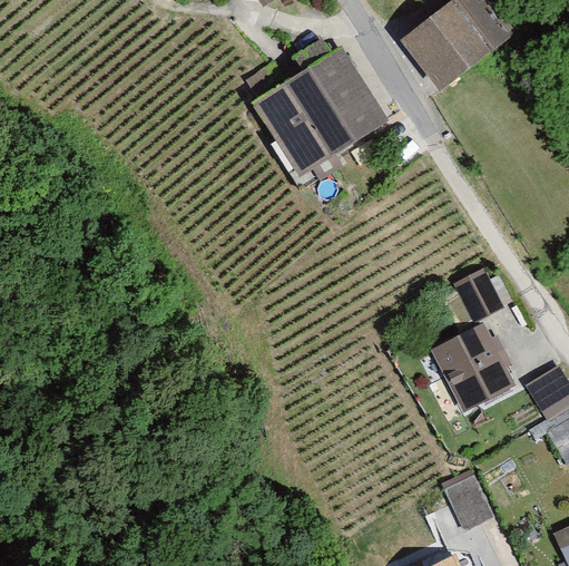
[(450,0),(399,40),(437,89),(514,30),(490,0),(450,0)]
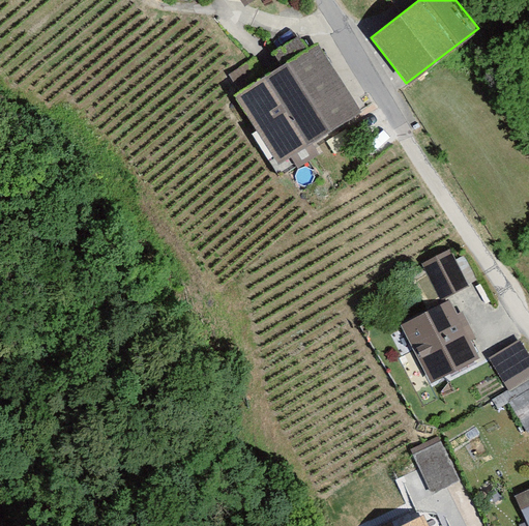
[(281,65),(233,94),(275,164),(359,113),(317,45),(310,49),(299,34),(271,51),(281,65)]
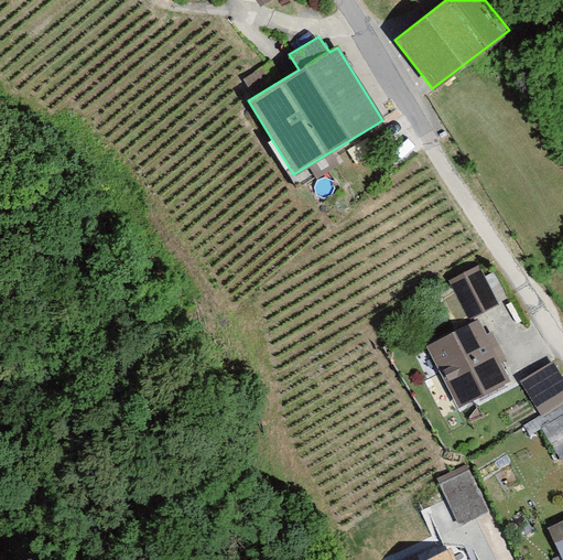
[(478,264),(447,280),(467,319),(498,303),(478,264)]
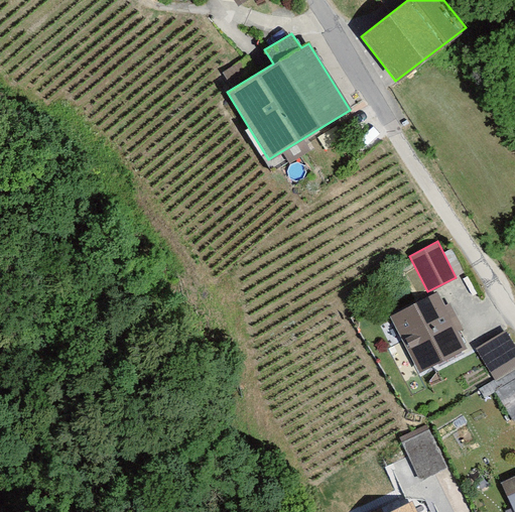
[(437,290),(386,315),(414,372),(465,347),(457,329),(463,326),(451,302),(444,305),(437,290)]
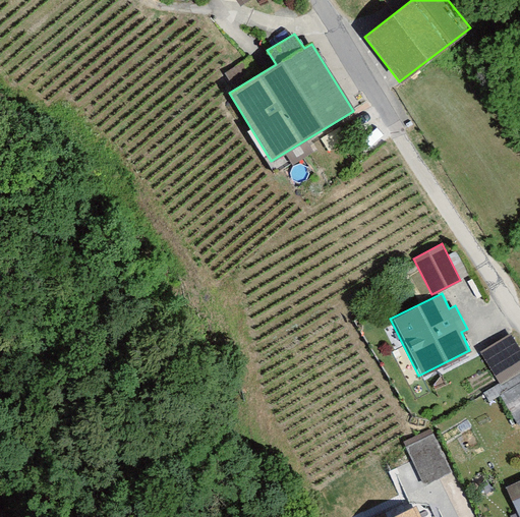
[(519,350),(509,333),(479,350),(499,382),(519,368),(519,350)]
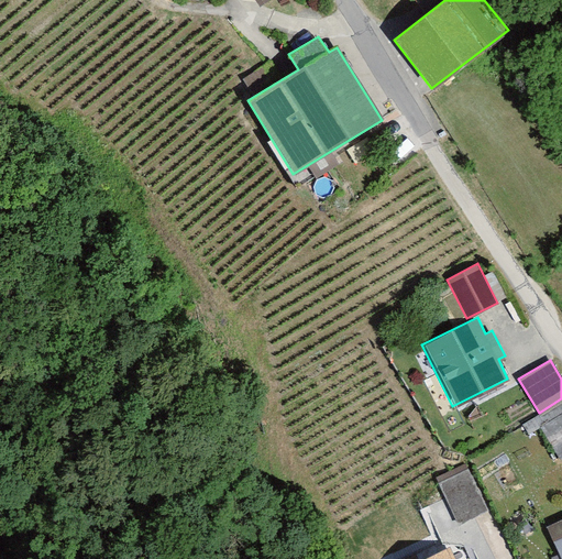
[(561,412),(539,426),(559,458),(561,455),(561,412)]
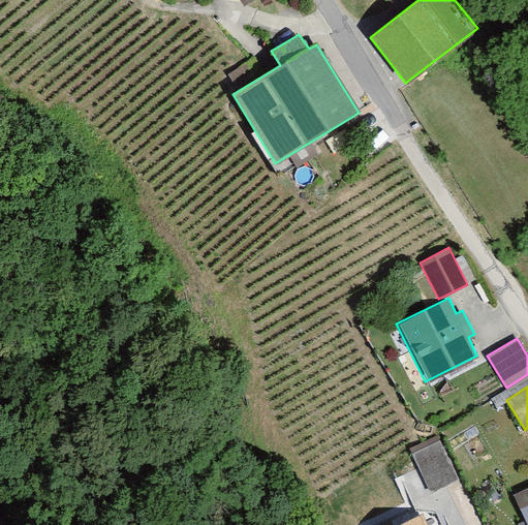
[(436,433),(409,446),(432,492),(459,479),(436,433)]
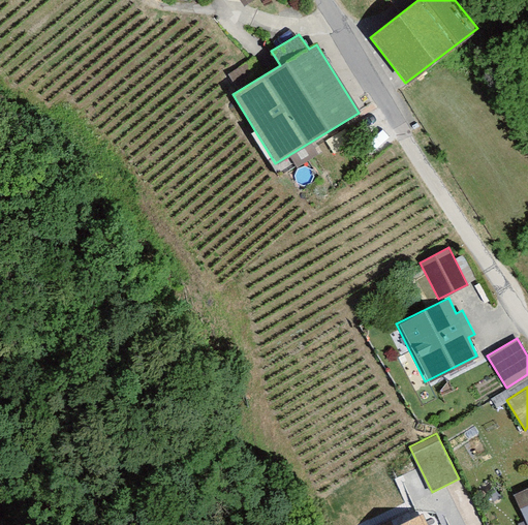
[(527,485),(514,492),(526,522),(527,520),(527,485)]
